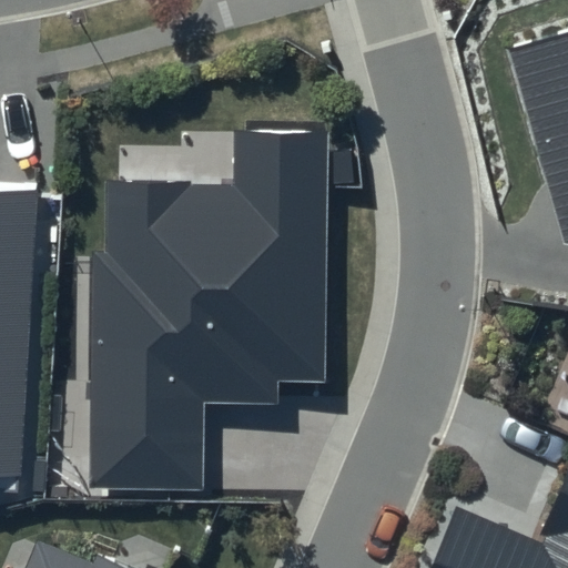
[(567,31),(504,50),(565,243),(567,243),(567,31)]
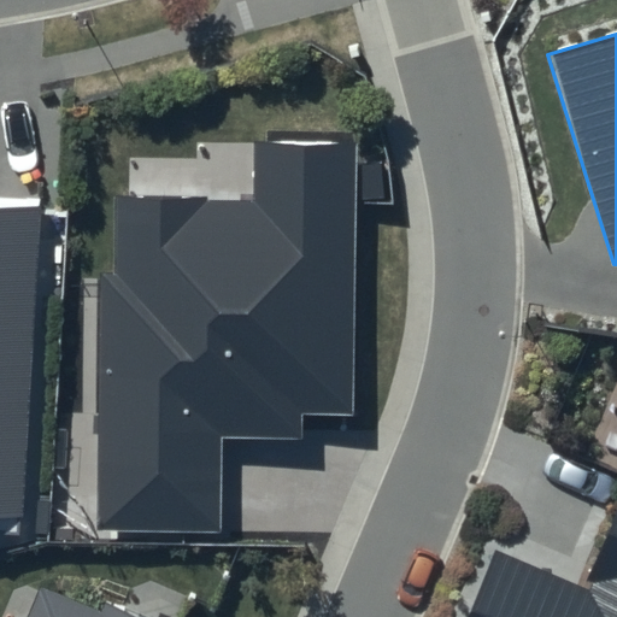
[(256,199),(115,198),(115,276),(101,276),(99,529),(222,530),(223,440),(303,440),(304,416),(352,416),(354,142),(257,141),(256,199)]
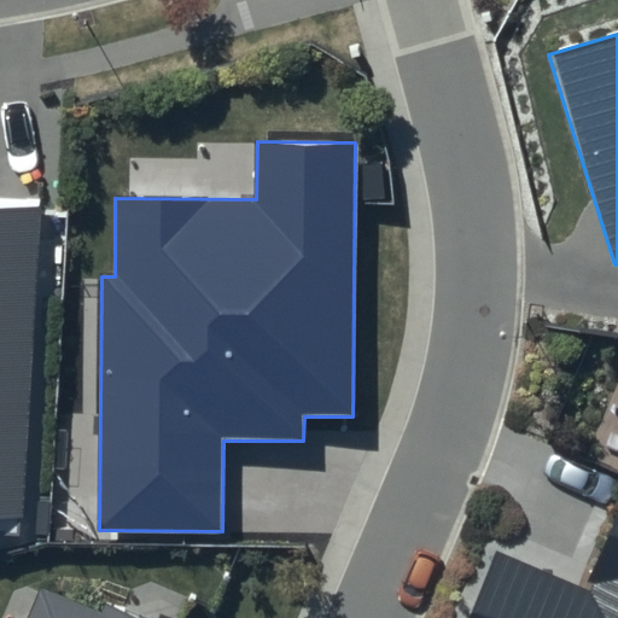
[(0,534),(24,536),(45,200),(0,198),(0,534)]
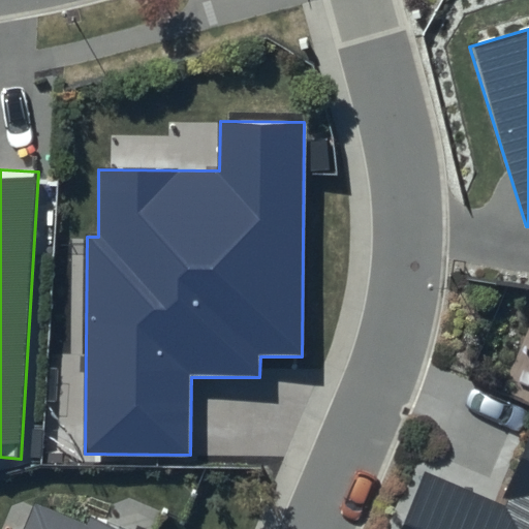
[(528,528),(528,447),(504,504),(427,471),(401,528),(528,528)]
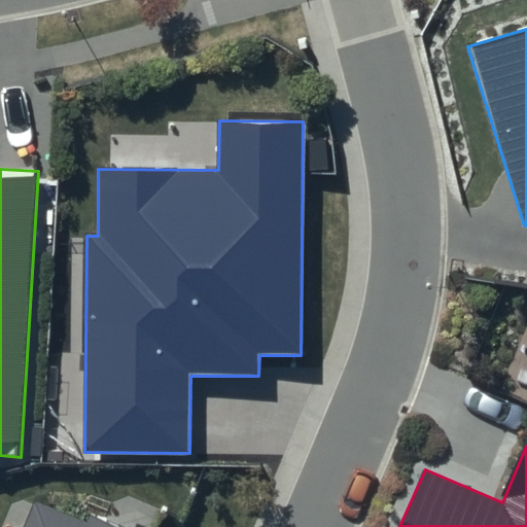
[(98,526),(35,501),(24,526),(98,526)]
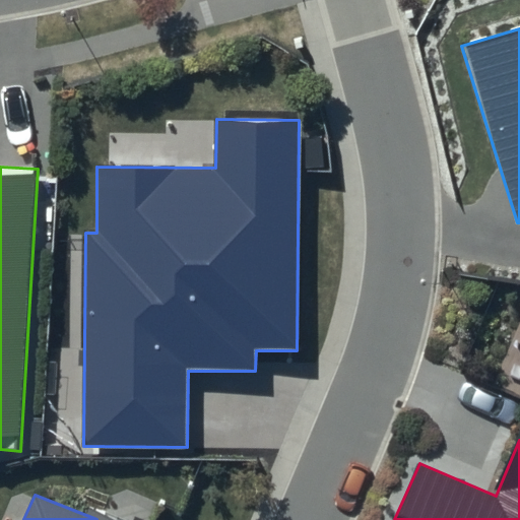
All buildings are outlined.
